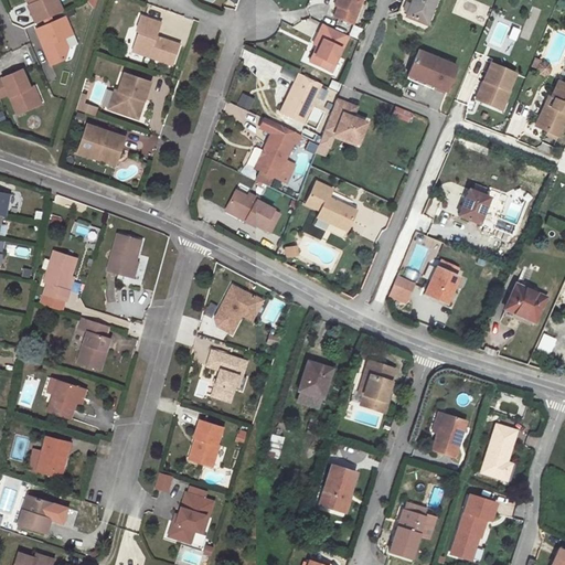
[(31,0),(39,18),(64,6),(61,0),(31,0)]
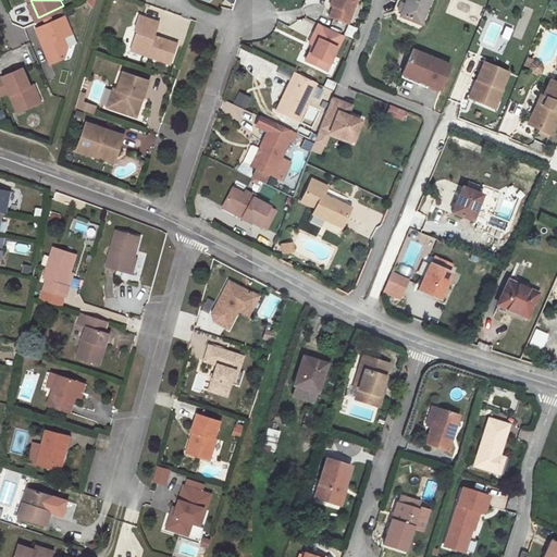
[(354,0),(327,0),(326,4),(330,5),(326,15),(345,23),(354,0)]
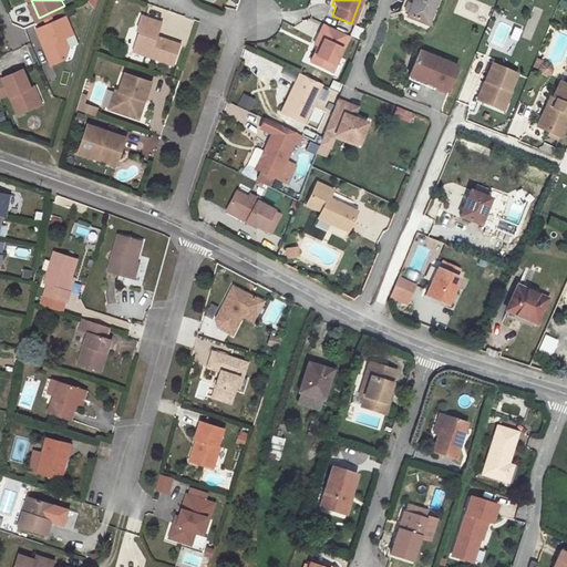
[(423,28),(434,0),(406,0),(404,8),(400,20),(423,28)]
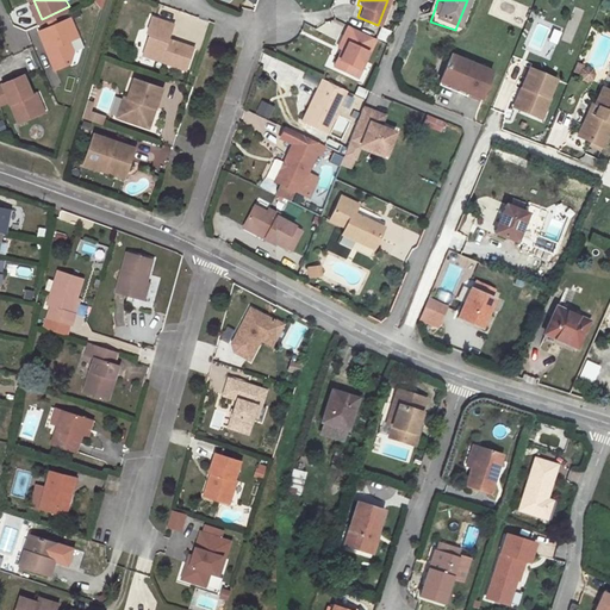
[(474,0),(467,0),(455,30),(452,38),(459,39),(474,0)]
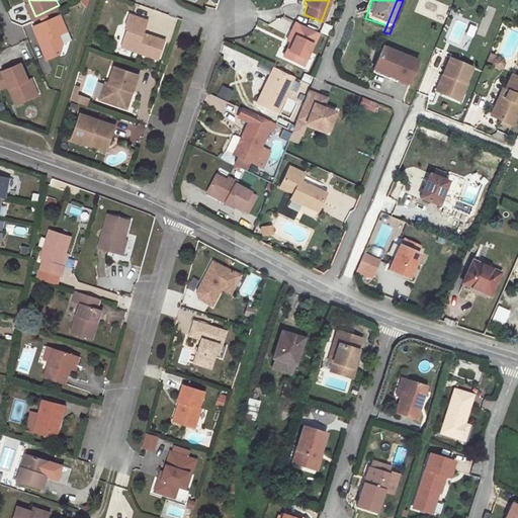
[(67,24),(61,11),(36,22),(48,54),(64,47),(66,39),(60,27),(67,24)]
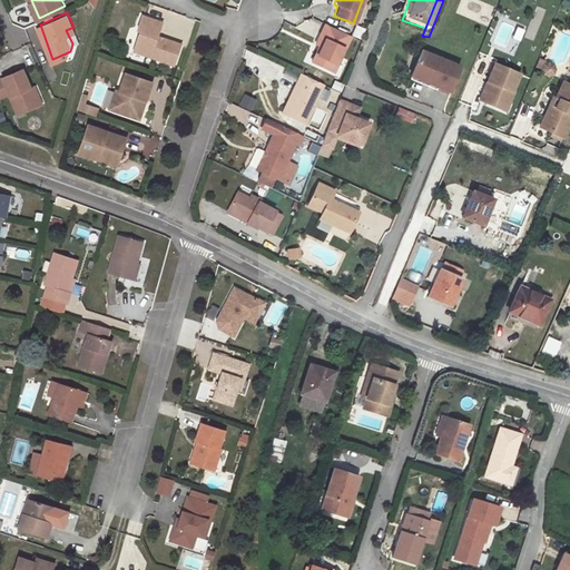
[(161,23),(145,17),(145,19),(139,35),(134,51),(174,67),(180,47),(157,39),(161,23)]
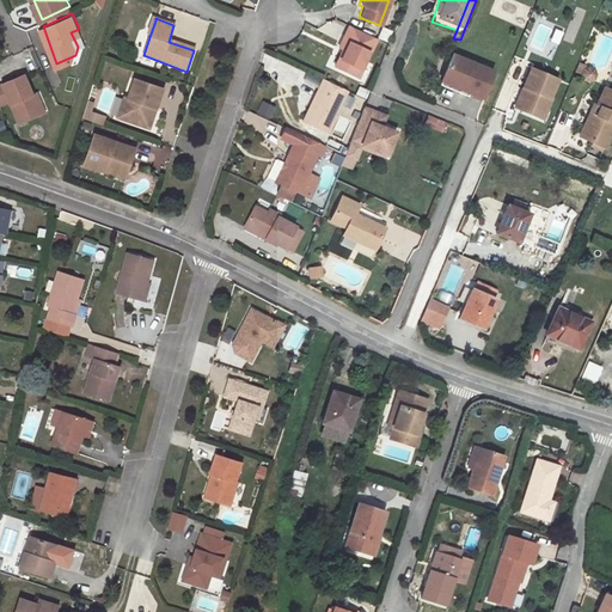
[(155,20),(155,18),(153,18),(146,36),(150,37),(155,20)]
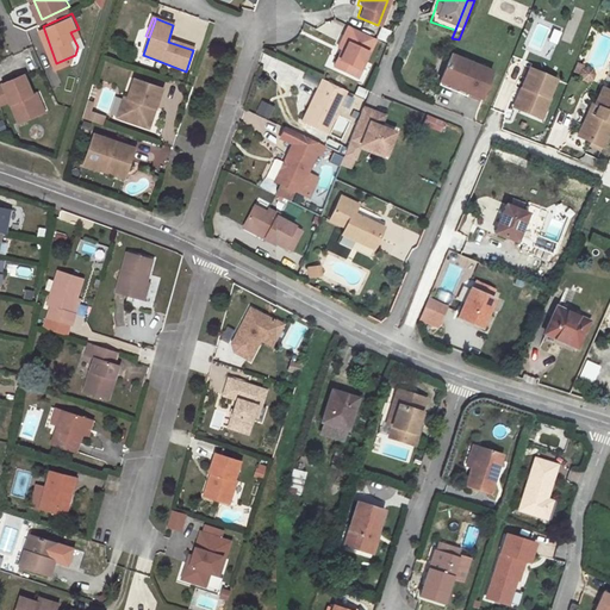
[(354,76),(372,37),(344,24),(341,35),(343,37),(331,64),(354,76)]
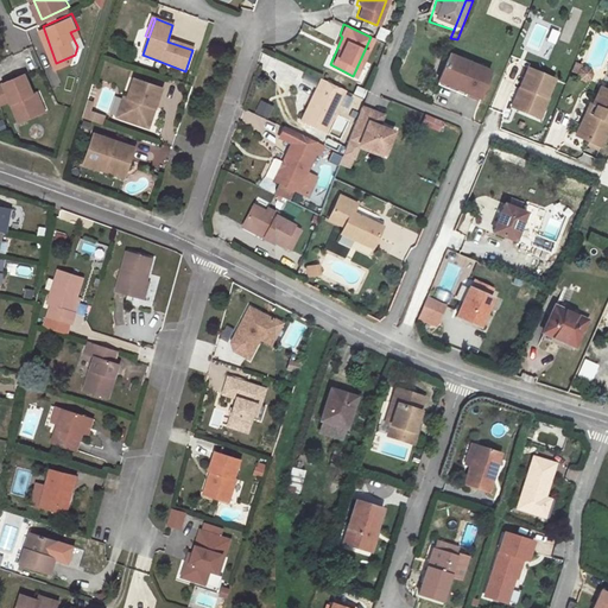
[(379,27),(377,39),(387,42),(390,30),(379,27)]
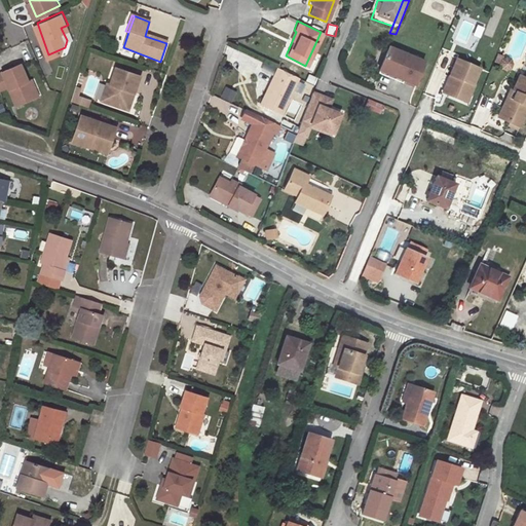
[(384,42),(379,59),(396,65),(393,71),(413,79),(422,58),(384,42)]
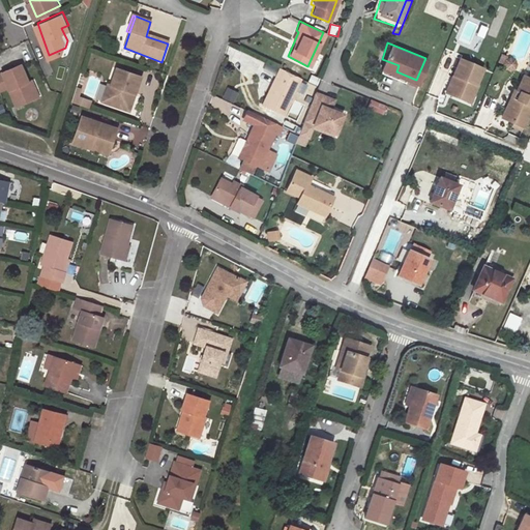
[(395,76),(396,71),(399,65),(382,59),(379,68),(395,76)]
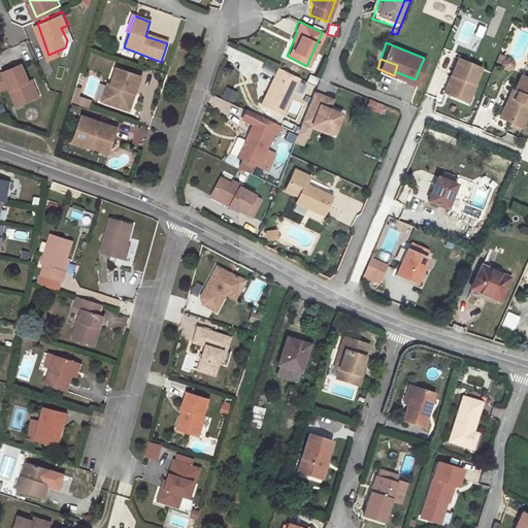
[(480,68),(456,59),(443,93),(468,102),(473,88),(471,88),(480,68)]
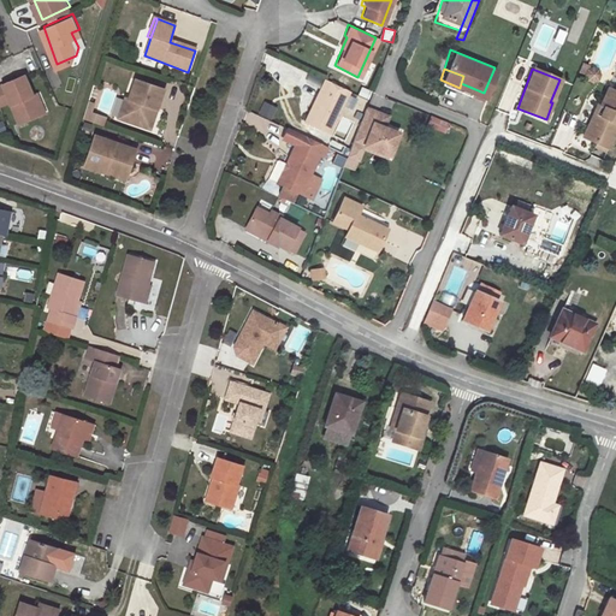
[(27,71),(0,82),(0,93),(3,100),(11,98),(21,118),(45,110),(27,71)]
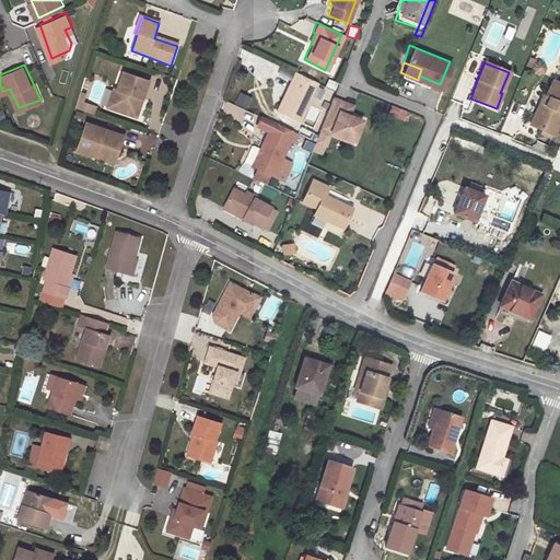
[(295,119),(315,82),(291,71),(272,107),(295,119)]
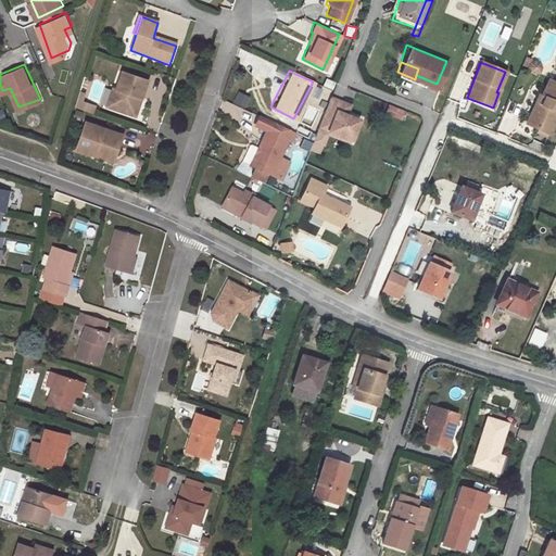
[(109,98),(115,100),(112,109),(130,116),(135,104),(138,105),(147,81),(122,72),(115,89),(112,88),(109,98)]
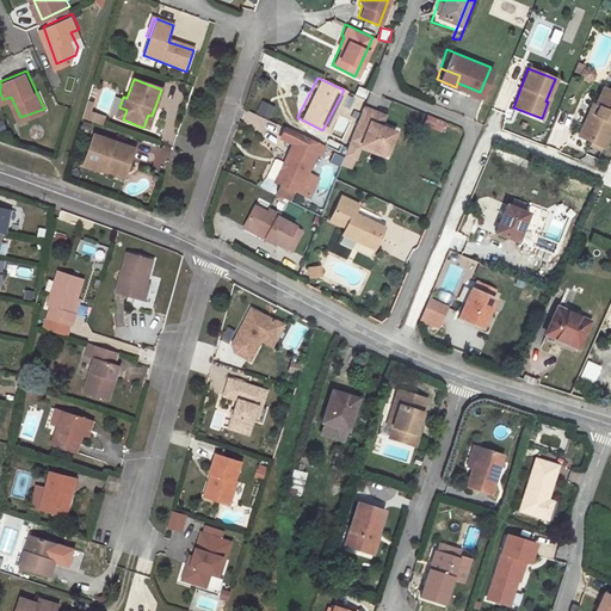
[(358,87),(356,96),(366,98),(369,91),(358,87)]
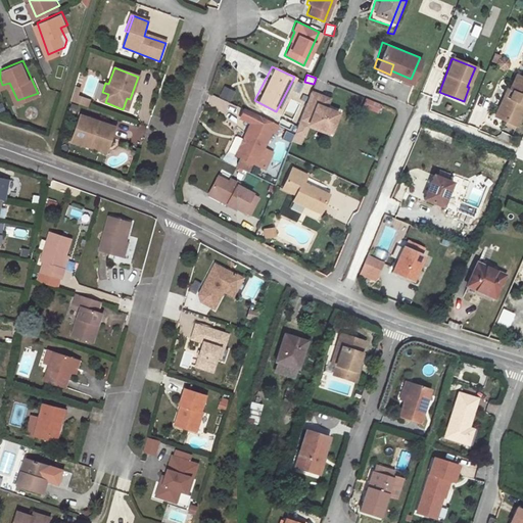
[(522,110),(522,78),(517,76),(510,91),(507,90),(495,120),(516,128),(522,110)]
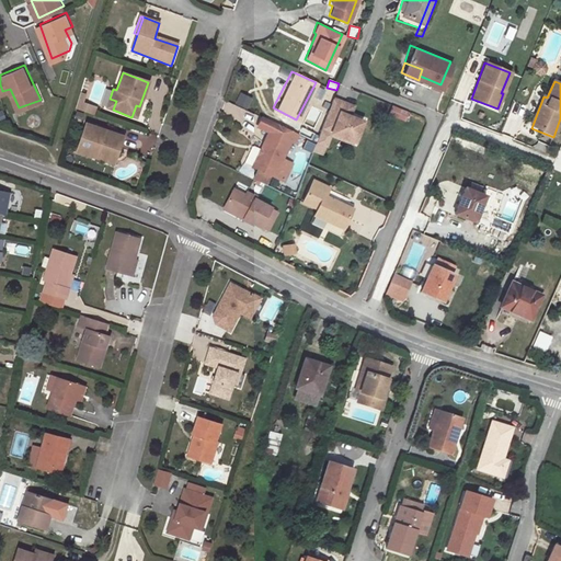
[(84,93),(80,92),(75,107),(93,114),(95,107),(82,102),(84,93)]
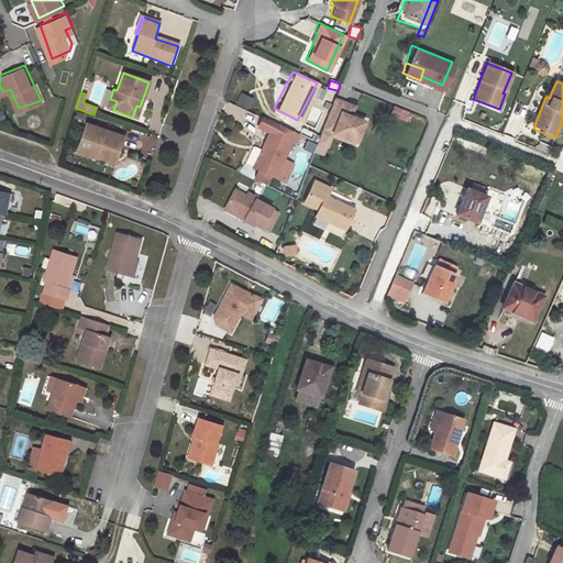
[(240,92),(235,106),(247,110),(252,97),(240,92)]
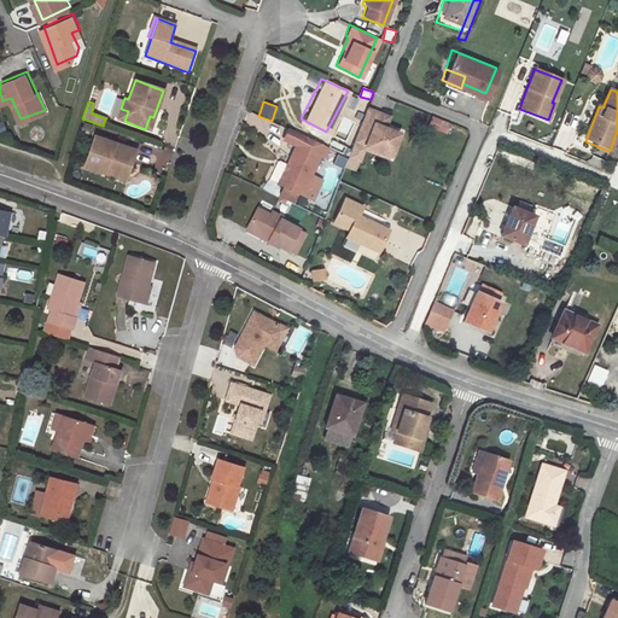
[(124,121),(128,111),(121,109),(117,118),(124,121)]
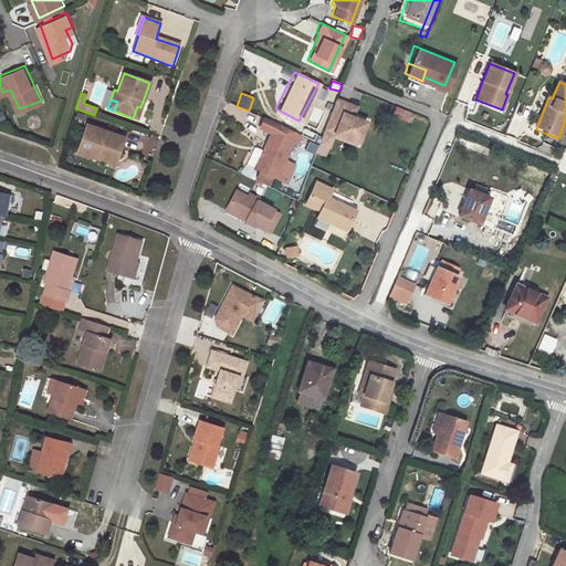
[(339,111),(329,107),(312,152),(322,155),(327,143),(350,152),(359,130),(345,125),(336,122),(339,111)]
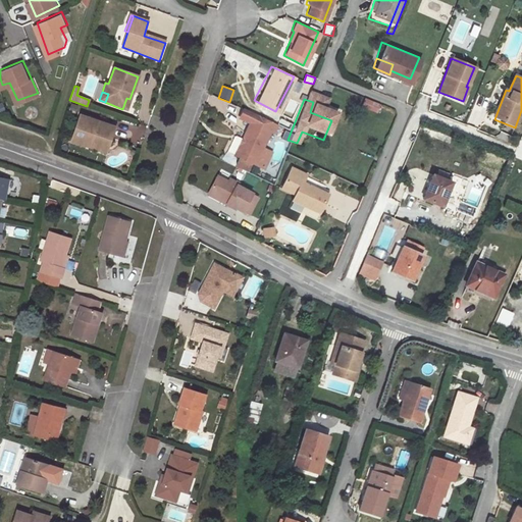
[(318,115),(322,106),(313,102),(310,112),(318,115)]
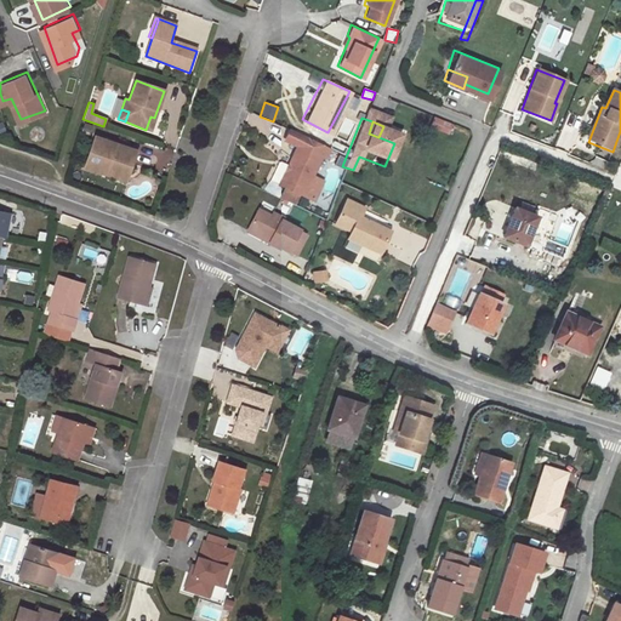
[(324,153),(326,147),(301,135),(286,127),(281,138),(292,143),(274,181),(309,198),(319,178),(308,174),(319,152),(324,153)]
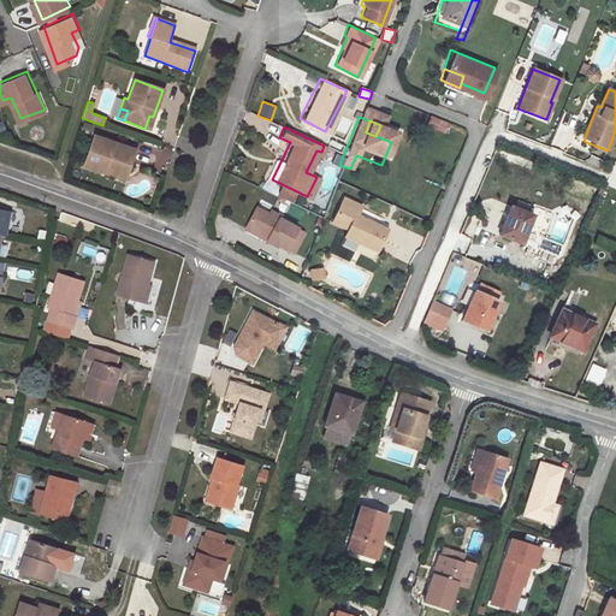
[(455,146),(458,136),(440,129),(437,138),(455,146)]
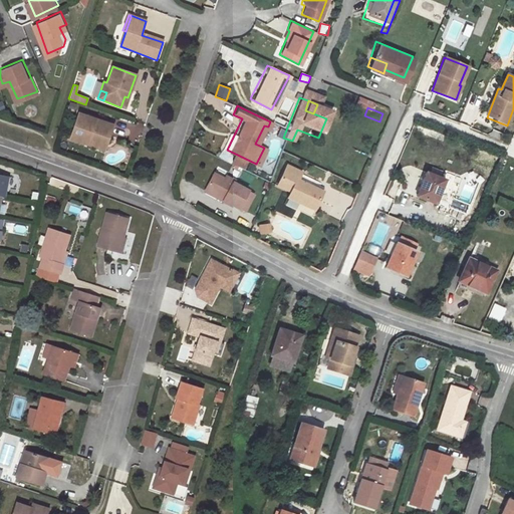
[(87,145),(96,119),(80,113),(71,139),(87,145)]
